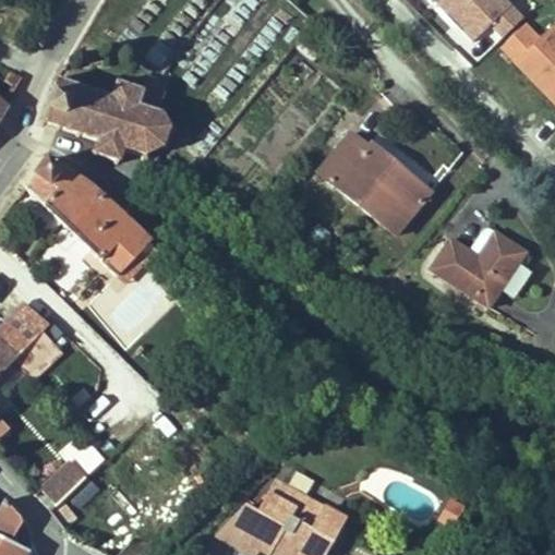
[(438,0),(485,51),(526,14),(513,0),(438,0)]
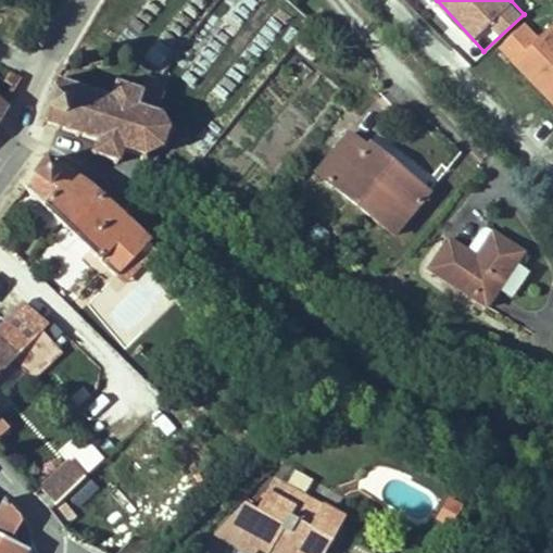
[(552,25),(539,36),(526,22),(503,42),(552,95),(552,25)]
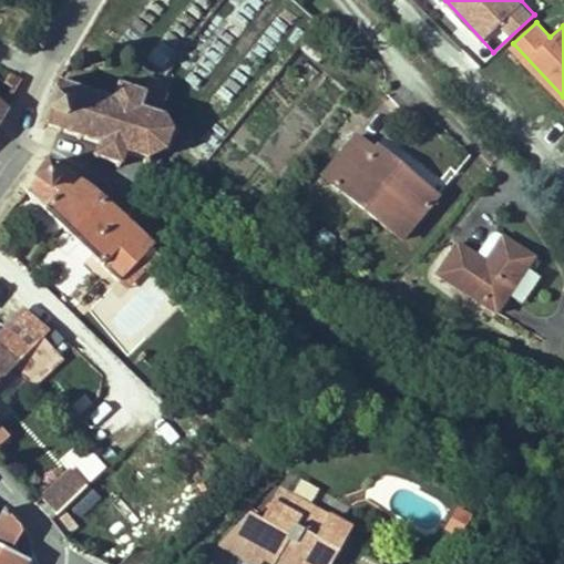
[(174,123),(166,112),(167,108),(165,106),(173,86),(151,77),(145,90),(124,83),(124,81),(121,80),(121,82),(119,81),(118,84),(120,85),(115,98),(99,91),(99,90),(96,89),(95,90),(79,84),(79,83),(75,82),(75,83),(63,80),(63,78),(60,77),(59,79),(58,78),(57,81),(58,81),(47,119),(44,118),(43,121),(44,122),(44,123),(48,124),(49,123),(61,126),(60,129),(63,130),(64,127),(81,134),(80,135),(83,136),(84,135),(101,141),(99,151),(96,150),(95,153),(96,153),(96,155),(100,156),(101,154),(120,161),(119,163),(123,164),(123,162),(125,163),(126,160),(124,159),(127,150),(146,155),(147,163),(153,162),(151,155),(166,147),(171,151),(173,146),(168,143),(175,129),(178,127),(178,123),(174,123)]
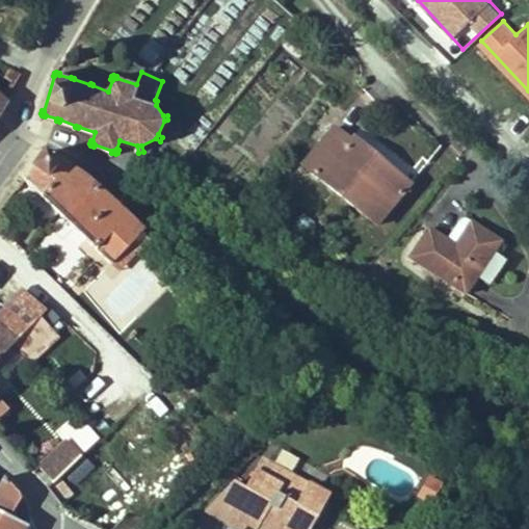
[(413,182),(356,136),(354,139),(337,125),(307,162),(379,222),(413,182)]
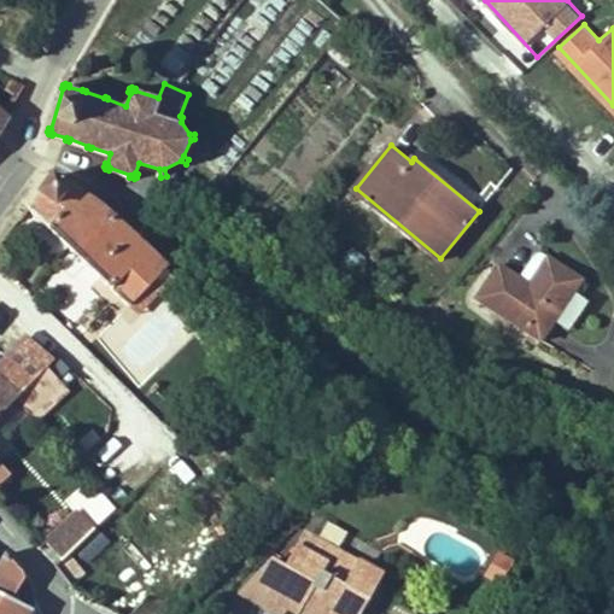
[(53,174),(30,205),(70,244),(104,205),(68,179),(53,174)]
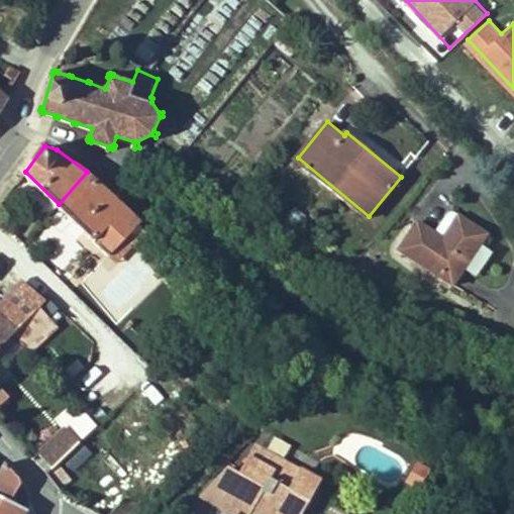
[(454,283),(489,231),(457,211),(454,210),(449,212),(437,230),(420,219),(401,247),(454,283)]
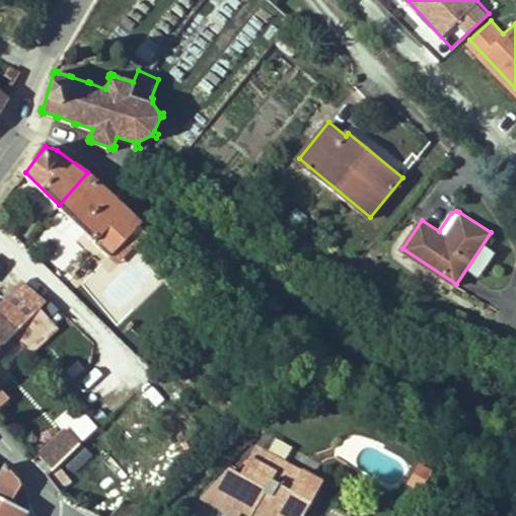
[(119,262),(135,245),(128,238),(112,254),(119,262)]
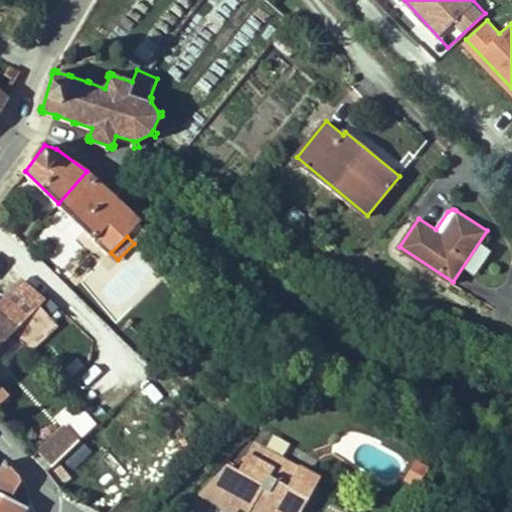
[(0,251),(0,302),(15,288),(0,273),(0,266),(8,259),(0,251)]
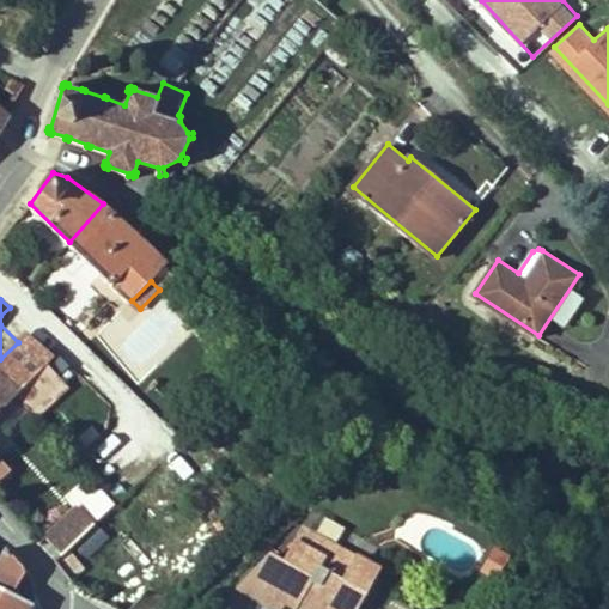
[(28,332),(18,342),(0,359),(0,372),(19,391),(22,389),(48,364),(55,355),(28,332)]
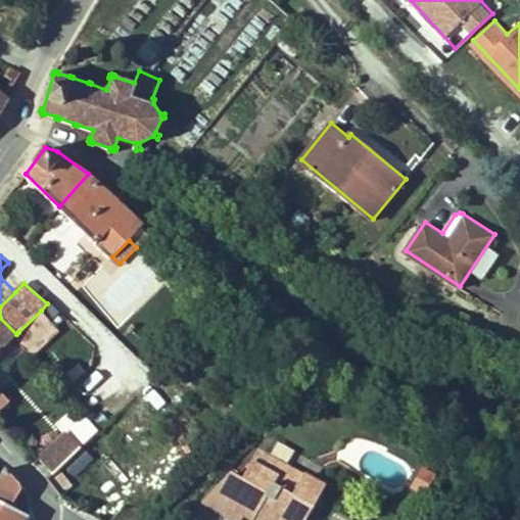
[(34,348),(56,327),(41,311),(18,332),(34,348)]
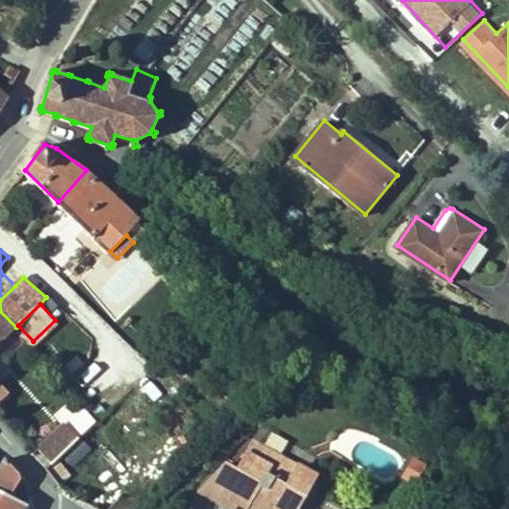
[(0,311),(0,342),(16,327),(0,311)]
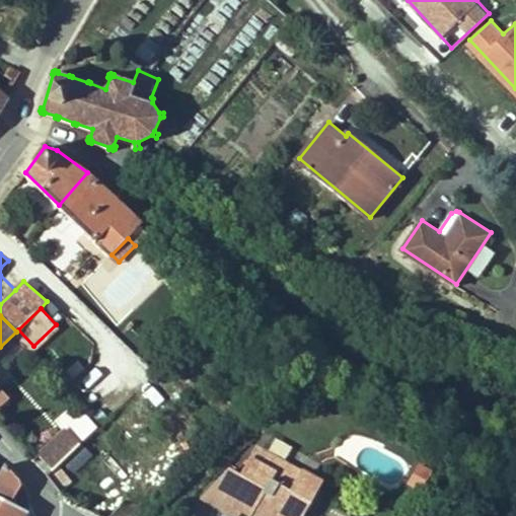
[(55,468),(82,443),(67,428),(41,453),(55,468)]
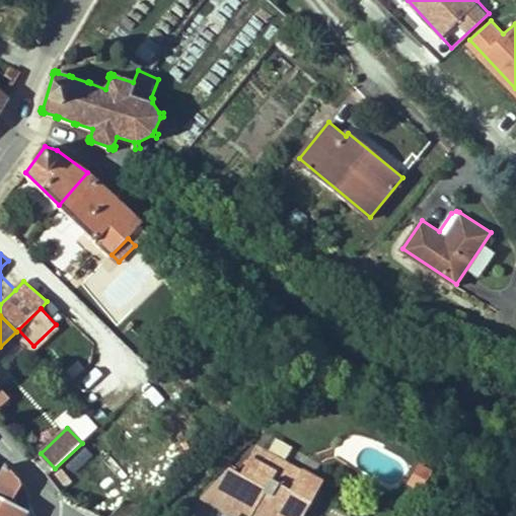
[(262,515),(300,515),(320,481),(261,446),(244,473),(232,467),(206,496),(240,515),(245,507),(248,501),(255,506),(252,511),(262,515)]
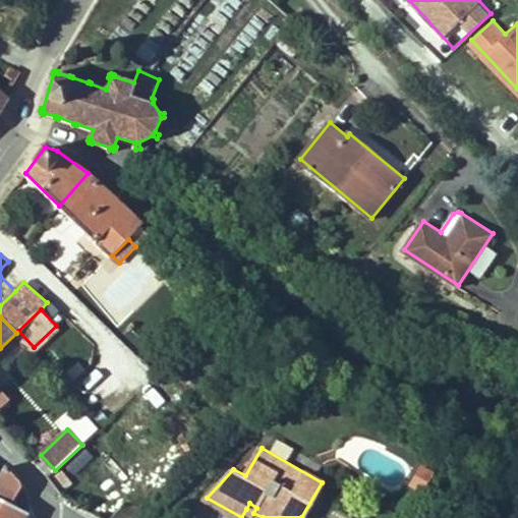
[(0,517),(24,517),(27,513),(11,504),(21,486),(19,480),(6,465),(0,476),(0,517)]
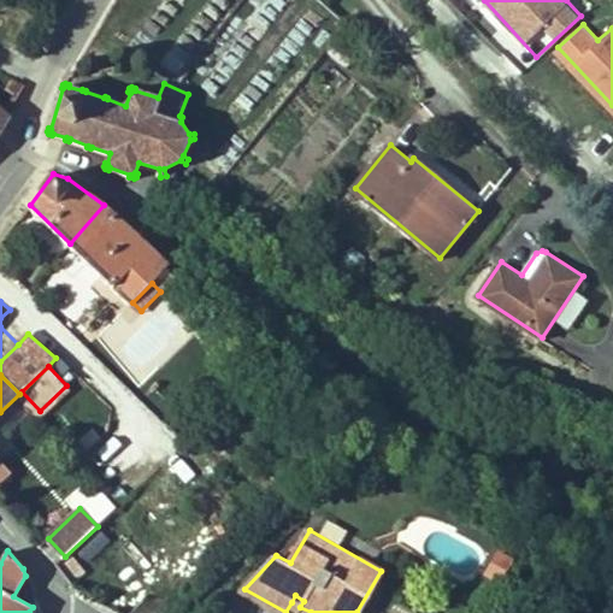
[(304,601),(295,595),(292,602),(300,607),(304,601)]
